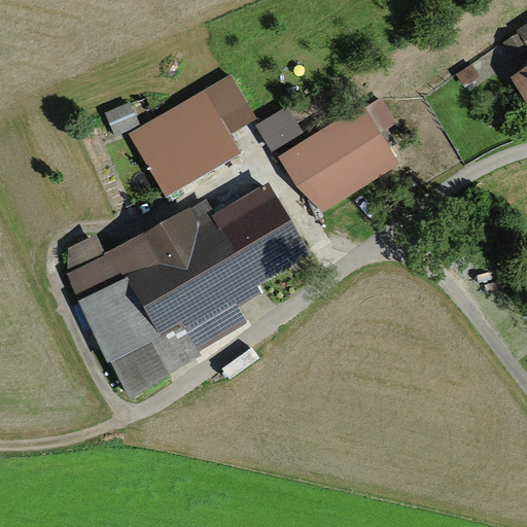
[(521,33),(503,44),(513,60),(526,49),(526,22),(518,29),(521,33)]
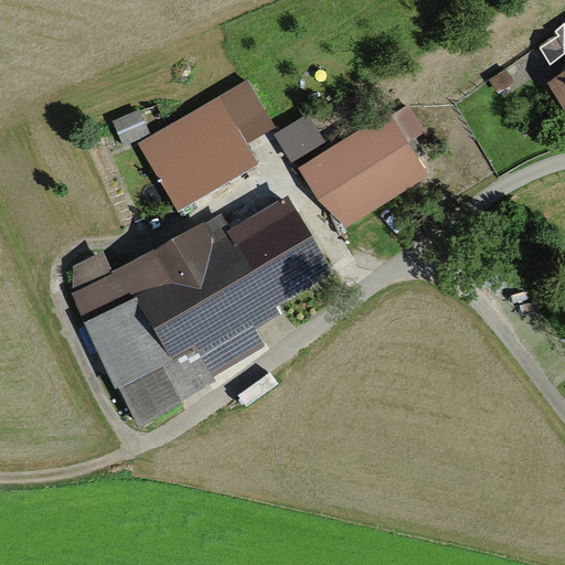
[(507,68),(491,81),(501,94),(516,83),(507,68)]
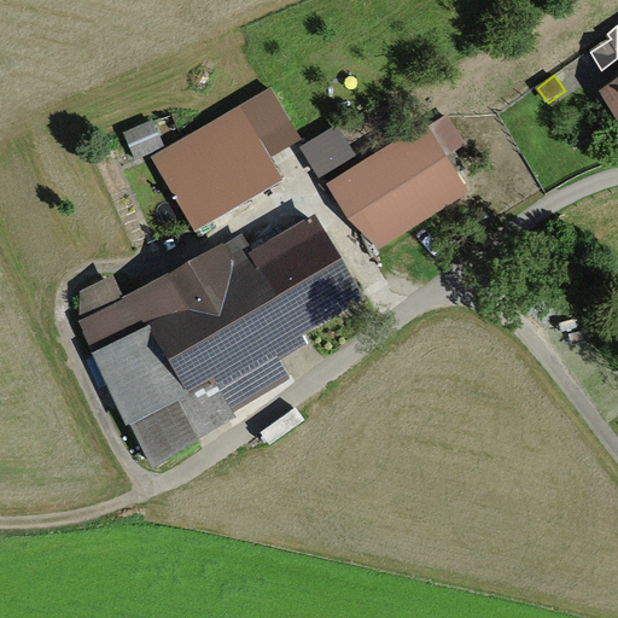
[(617,80),(599,93),(617,123),(617,80)]
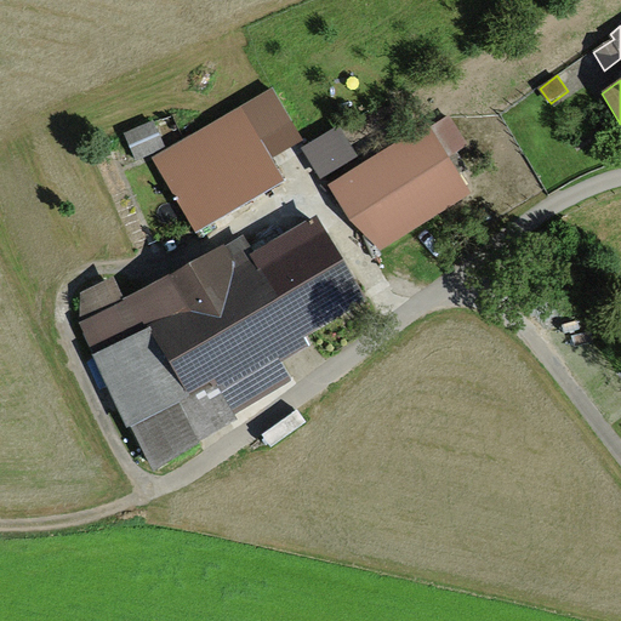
[(153,158),(198,232),(286,180),(274,158),(305,141),(273,87),(153,158)]
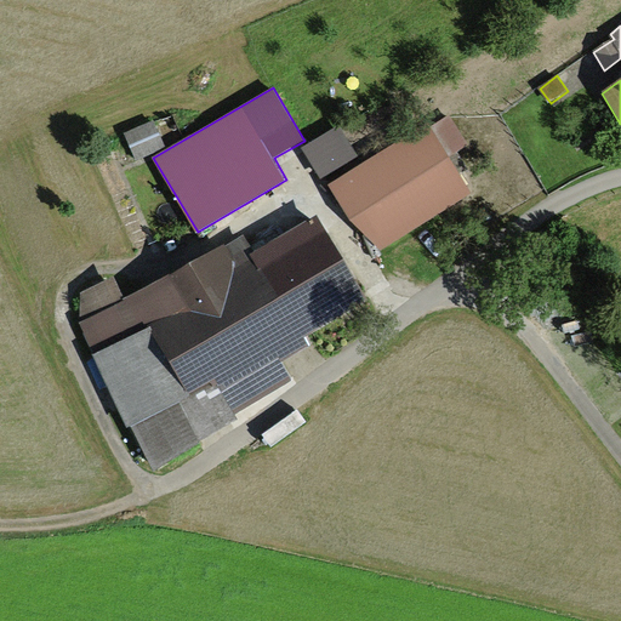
[(360,165),(329,184),(352,220),(381,250),(473,194),(448,155),(467,144),(451,115),(432,129),(428,124),(360,165)]
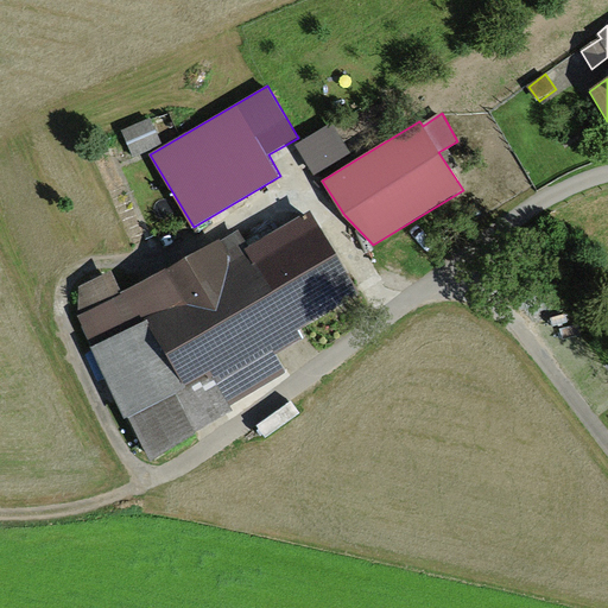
[(150,120),(121,132),(133,157),(160,144),(150,120)]
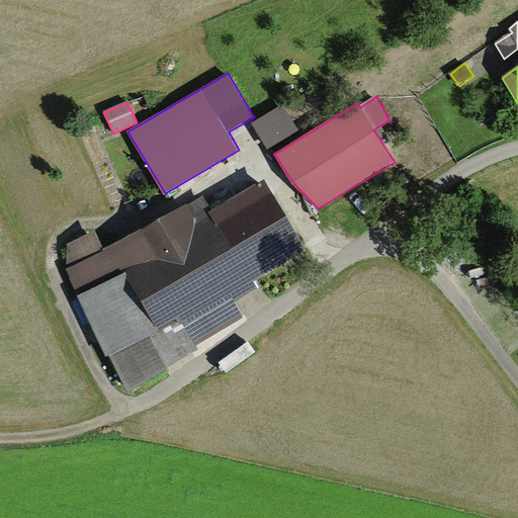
[(300,138),(282,106),(253,124),(271,156),(274,154),(300,138)]
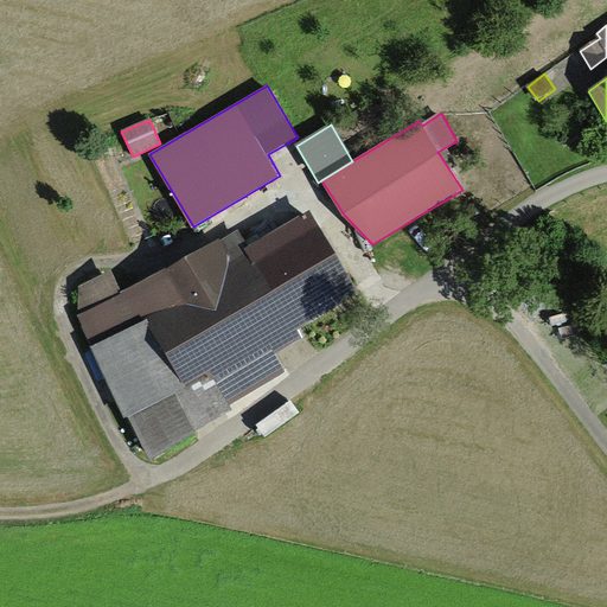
[(299,330),(360,294),(312,210),(249,246),(240,229),(122,292),(112,270),(80,286),(80,317),(126,417),(128,416),(151,460),(234,410),(230,404),(285,370),(274,352),(302,337),(299,330)]
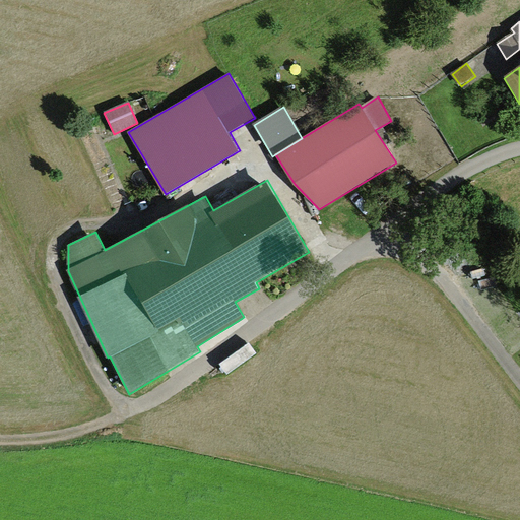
All buildings are outlined.
